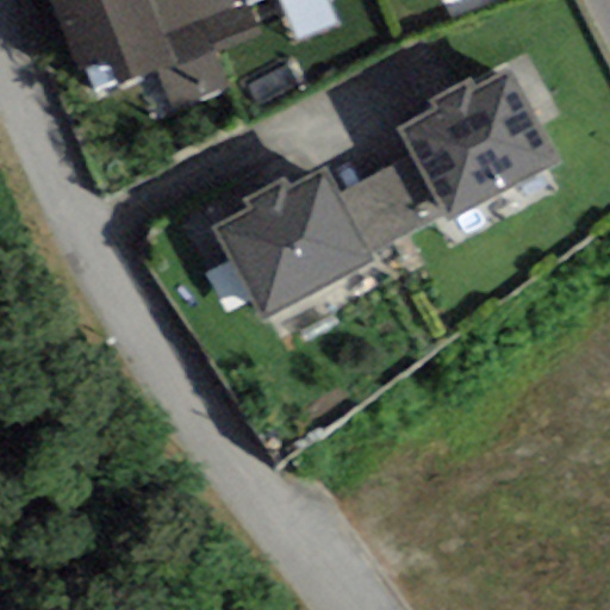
[(149,0),(49,0),(89,100),(157,74),(176,66),(165,39),(149,0)]
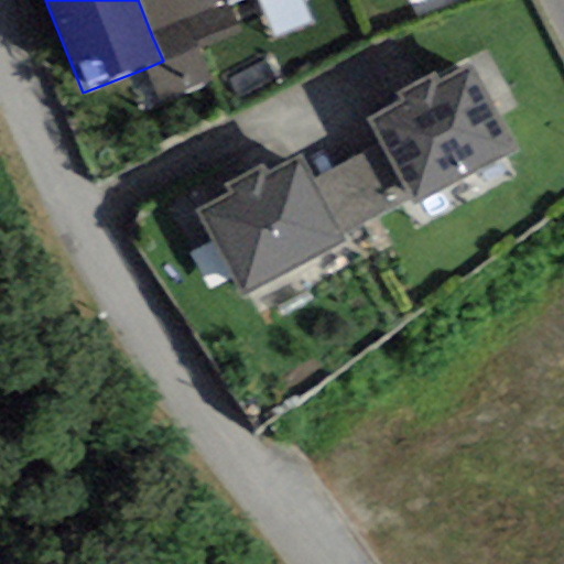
[(218,0),(138,0),(152,36),(221,7),(218,0)]
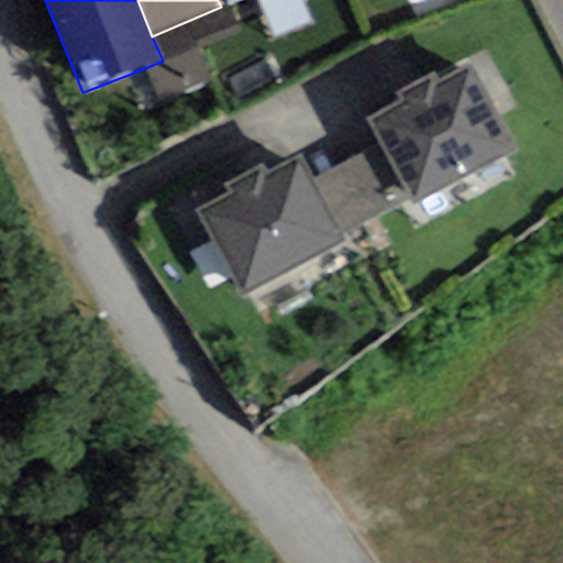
[(241,31),(228,3),(221,7),(152,36),(163,61),(145,68),(161,102),(211,80),(198,50),(241,31)]
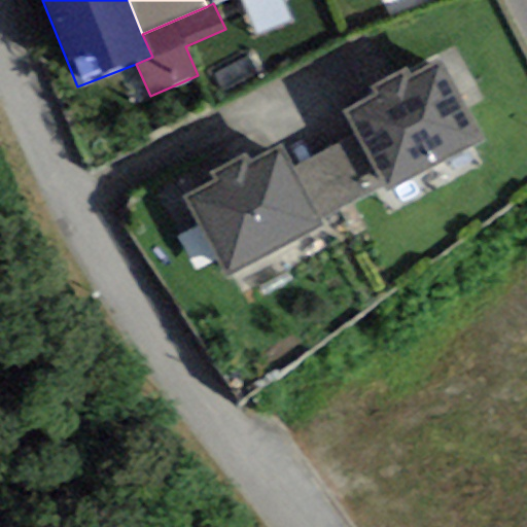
[(386,192),(483,141),(440,60),(411,74),(408,68),(371,88),(374,95),(343,111),(355,135),(383,186),(386,192)]
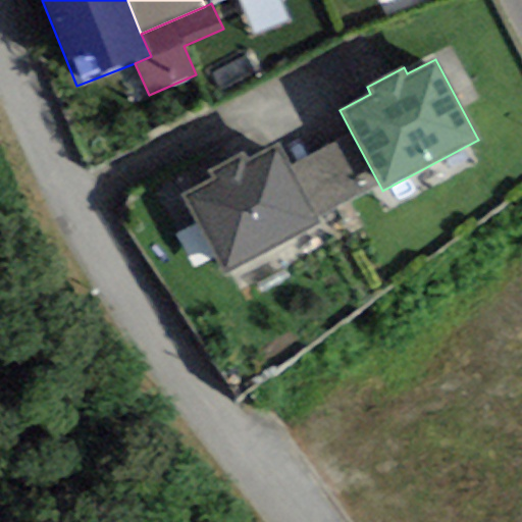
[(317,217),(379,185),(352,134),(289,167),(317,217)]
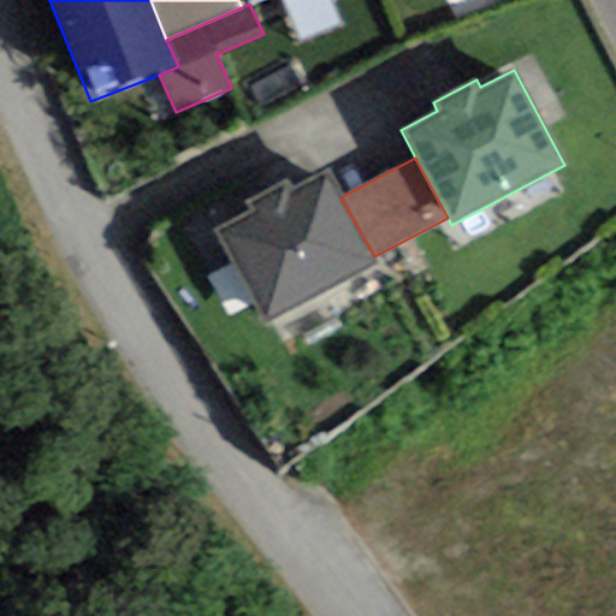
[(267,330),(379,266),(374,256),(341,197),(325,170),(291,189),(286,179),(247,202),(252,212),(213,234),(267,330)]
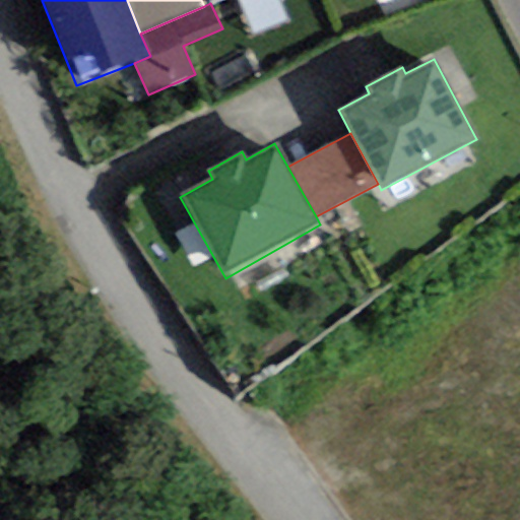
All buildings are outlined.
